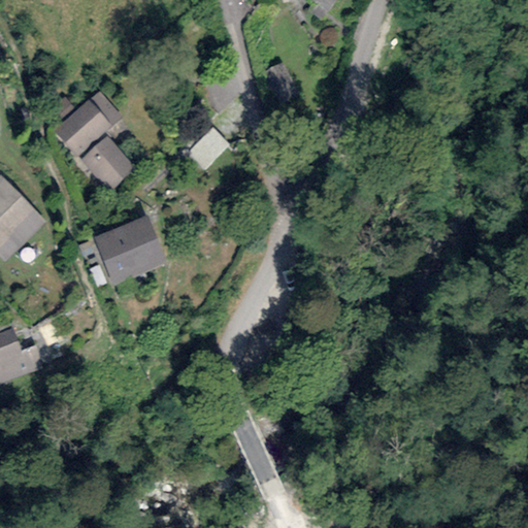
[(308,0),(328,13),(336,0),(308,0)]
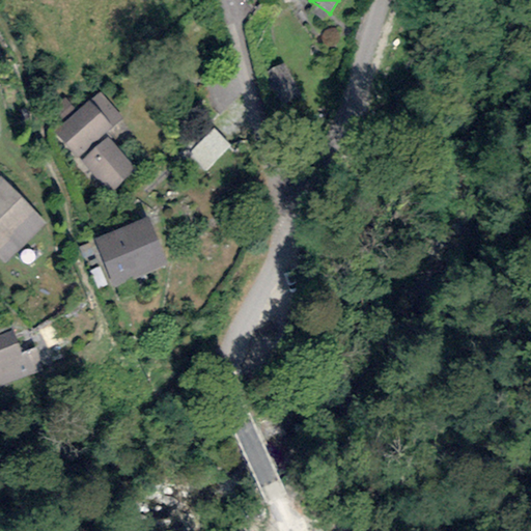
[(109,193),(136,168),(107,137),(126,120),(99,92),(54,135),(109,193)]
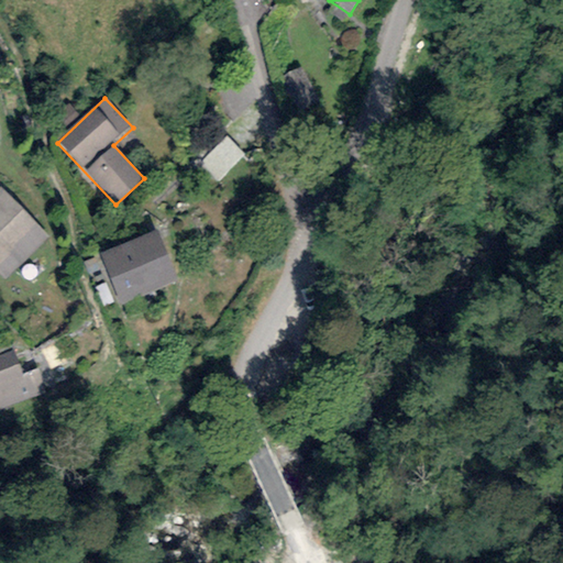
[(48,238),(0,187),(0,274),(4,279),(48,238)]
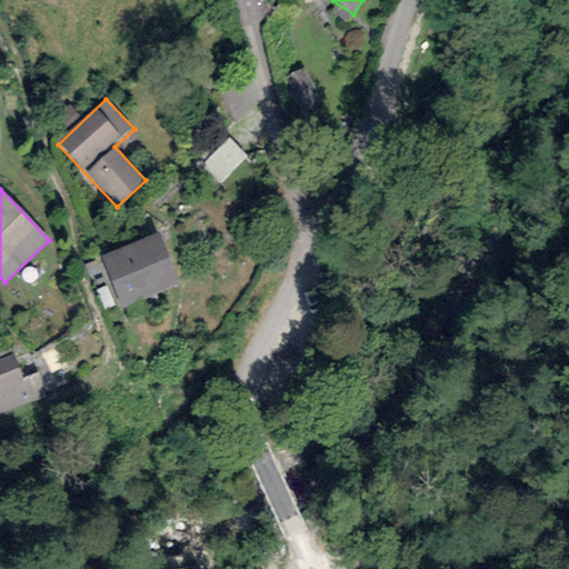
[(157,233),(102,255),(122,306),(177,285),(157,233)]
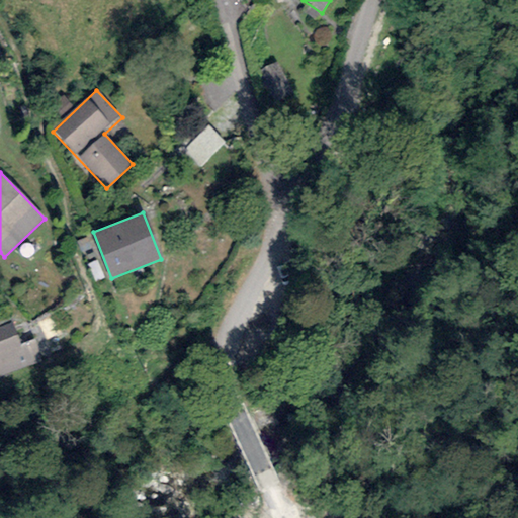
[(15,323),(0,328),(0,374),(42,360),(35,339),(22,344),(15,323)]
